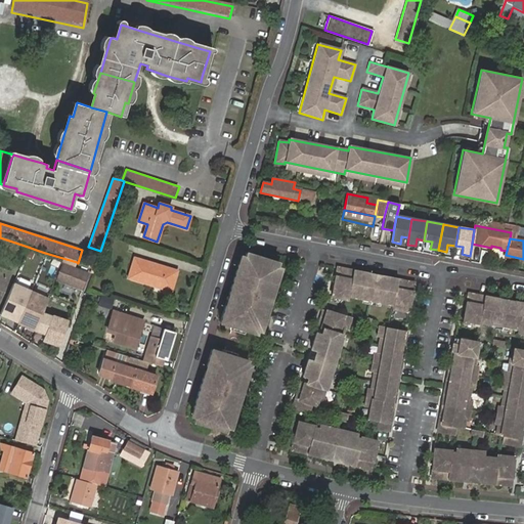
[(278,262),(246,253),(243,265),(238,264),(229,294),(232,295),(229,306),(226,305),(220,322),(229,325),(231,321),(250,328),(249,331),(256,333),(260,320),(264,321),(278,276),(274,274),(278,262)]
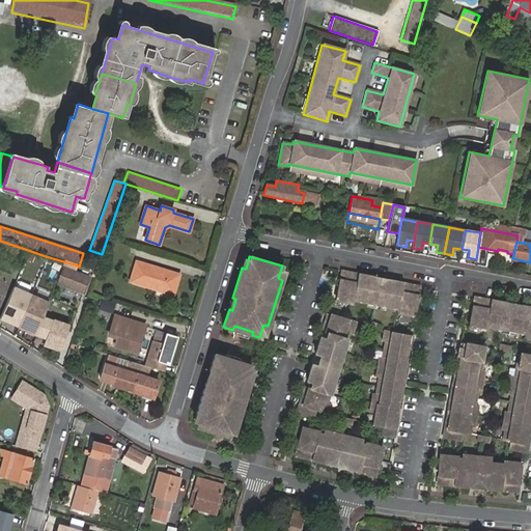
[(63,268),(57,283),(83,294),(89,278),(75,273),(78,266),(63,261),(61,268),(63,268)]
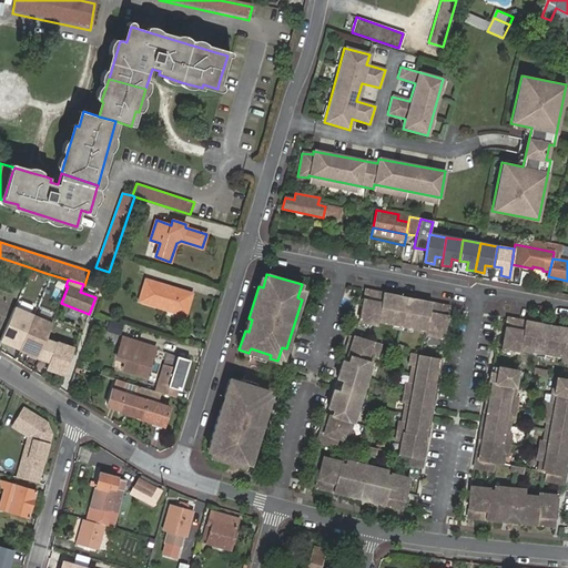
[(145,281),(138,302),(182,317),(190,297),(145,281)]
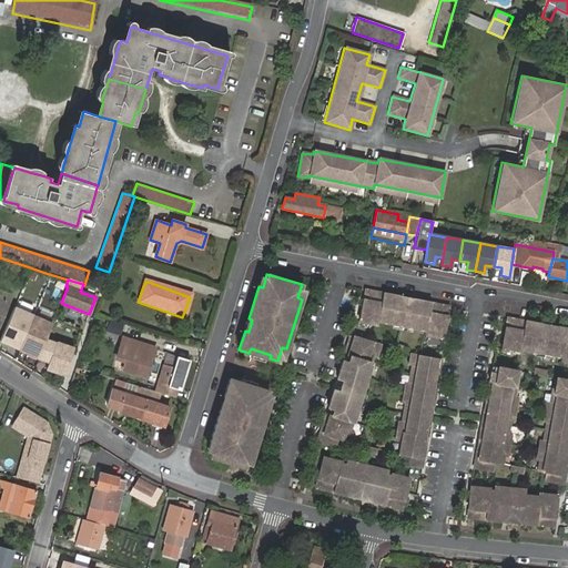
[(10,292),(0,287),(0,295),(8,298),(10,292)]
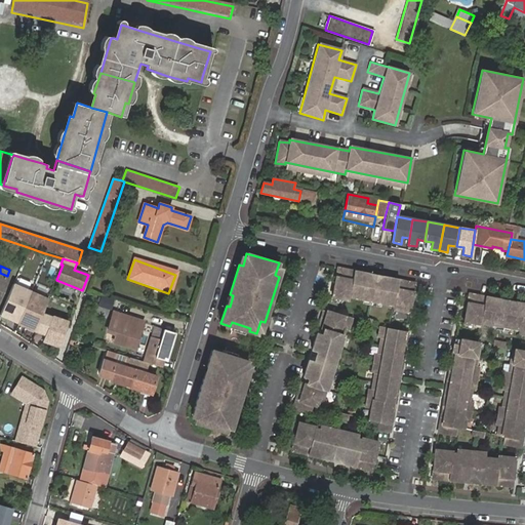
[(374,274),(339,267),(336,280),(340,280),(339,285),(335,284),(333,296),(350,299),(351,295),(395,305),(394,308),(410,312),(416,282),(385,276),(382,284),(373,282),(374,274)]
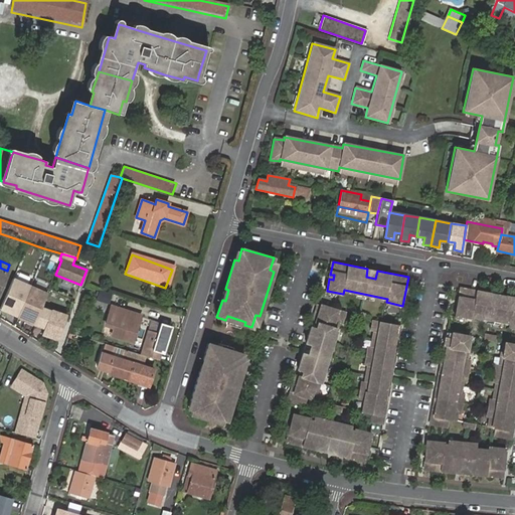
[(18,313),(30,286),(12,279),(0,306),(0,308),(17,316),(18,313)]
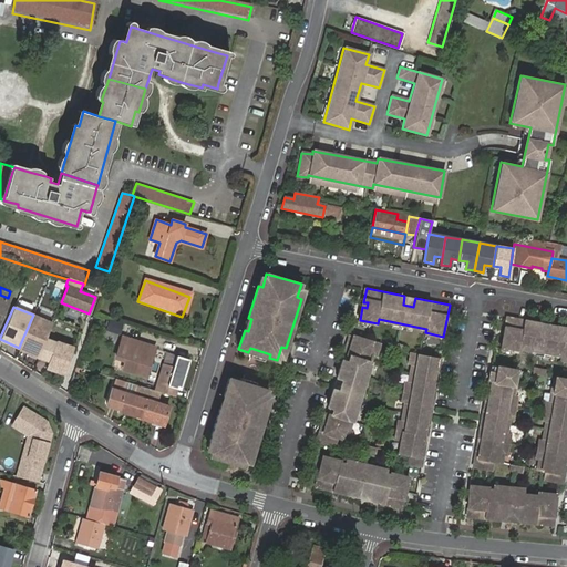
[(30,349),(28,353),(38,357),(45,337),(51,322),(33,315),(20,344),(30,349)]
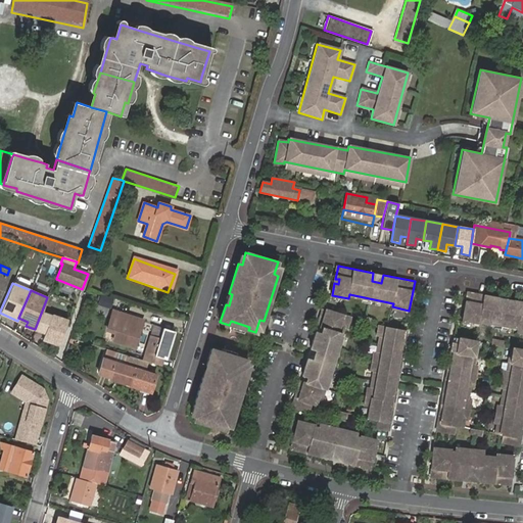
[(501,298),(469,292),(466,304),(470,305),(469,310),(466,310),(463,321),(479,324),(480,321),(518,328),(518,332),(522,332),(522,301),(511,300),(510,308),(498,306),(501,298)]
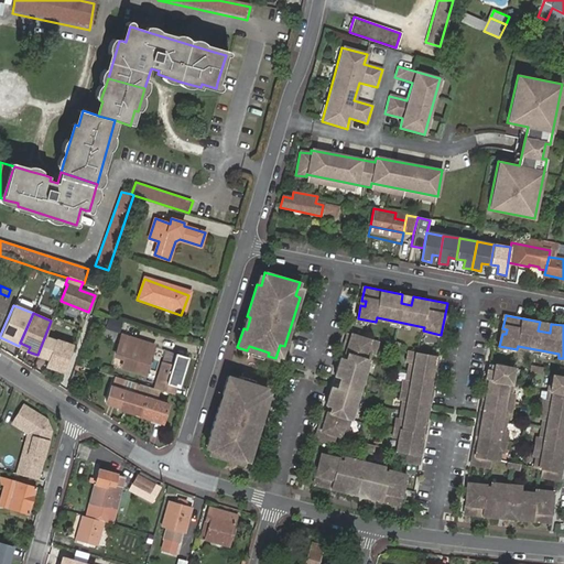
[(107,317),(105,324),(119,331),(121,323),(107,317)]
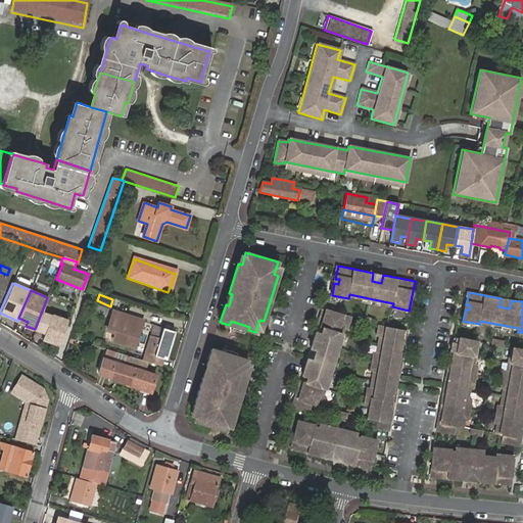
[(350,319),(323,310),(320,318),(323,319),(321,329),(323,330),(321,335),(316,333),(311,348),(316,350),(313,362),(307,360),(302,376),(307,377),(305,383),(303,382),(300,392),(297,391),(292,407),(308,412),(312,405),(323,408),(326,399),(323,398),(344,326),(348,327),(350,319)]
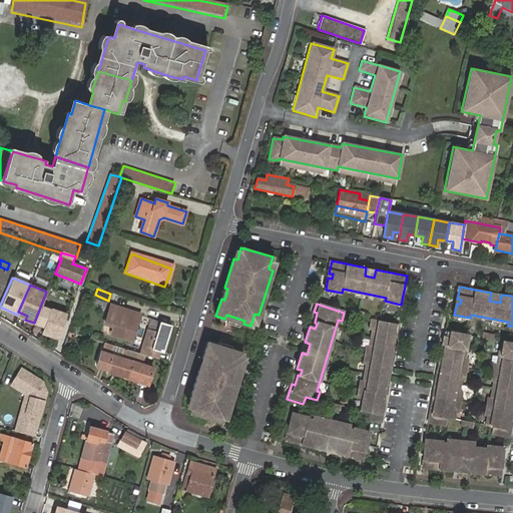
[(57,341),(65,315),(41,305),(34,323),(33,325),(45,329),(43,336),(57,341)]
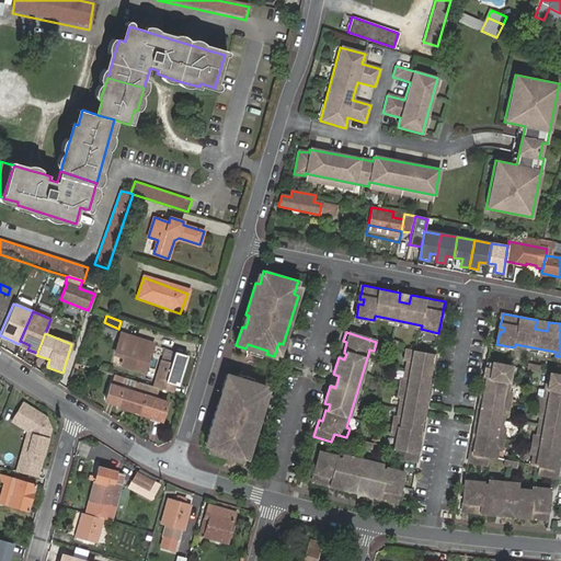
[(121,365),(144,373),(153,344),(122,333),(115,352),(124,355),(121,365)]
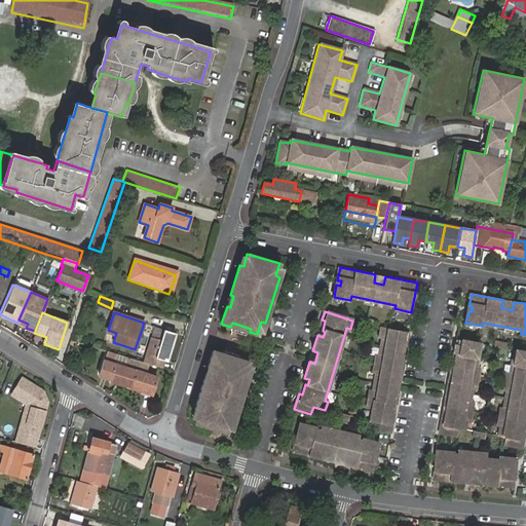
[(411,332),(382,327),(381,335),(384,336),(380,355),(377,354),(374,370),(377,371),(373,390),(370,390),(367,406),(373,407),(370,418),(376,420),(374,428),(390,431),(392,423),(389,422),(391,410),(395,411),(398,396),(395,395),(399,375),(402,376),(405,360),(402,360),(406,340),(409,340),(411,332)]
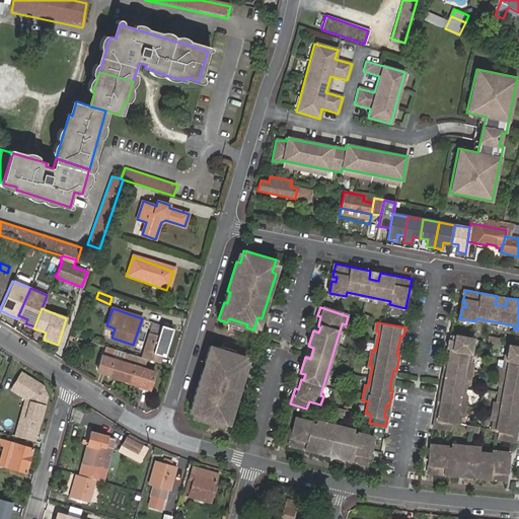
[(163,361),(171,334),(159,330),(156,340),(148,338),(141,362),(144,363),(157,367),(159,360),(163,361)]
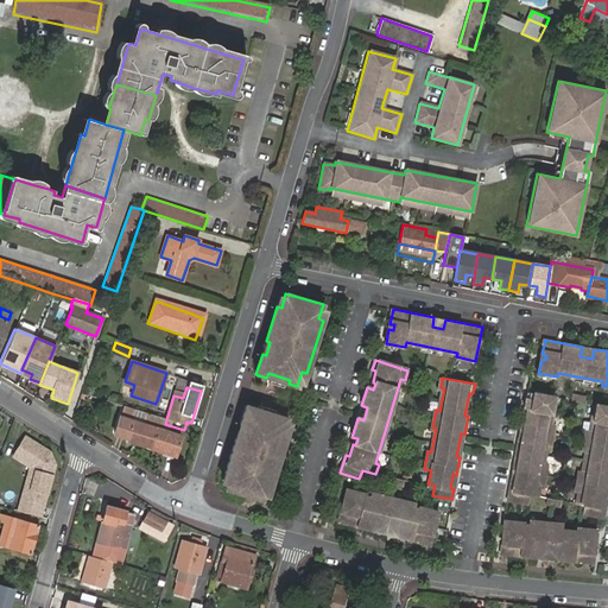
[(551,424),(557,397),(534,392),(533,399),(526,398),(525,407),(527,409),(525,419),(523,419),(519,437),(523,438),(518,460),(514,460),(511,477),(514,477),(512,489),(508,489),(507,499),(526,502),(527,493),(538,495),(539,483),(543,485),(548,466),(544,464),(548,443),(551,444),(556,425),(551,424)]
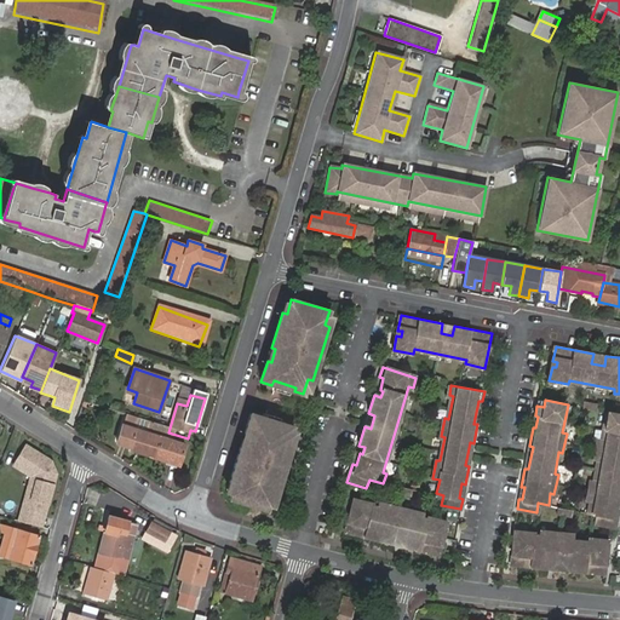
[(585,401),(583,408),(597,411),(598,403),(585,401)]
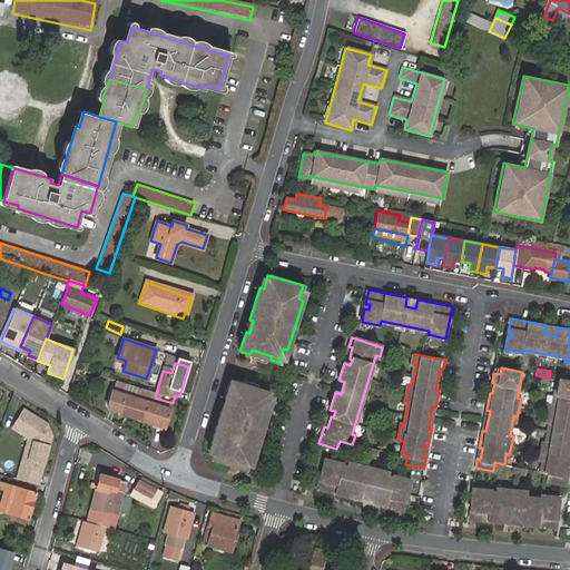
[(549,482),(568,485),(569,477),(567,477),(569,465),(569,381),(561,380),(556,405),(552,404),(549,422),(552,423),(548,443),(544,443),(541,461),(544,461),(542,472),(551,473),(549,482)]
